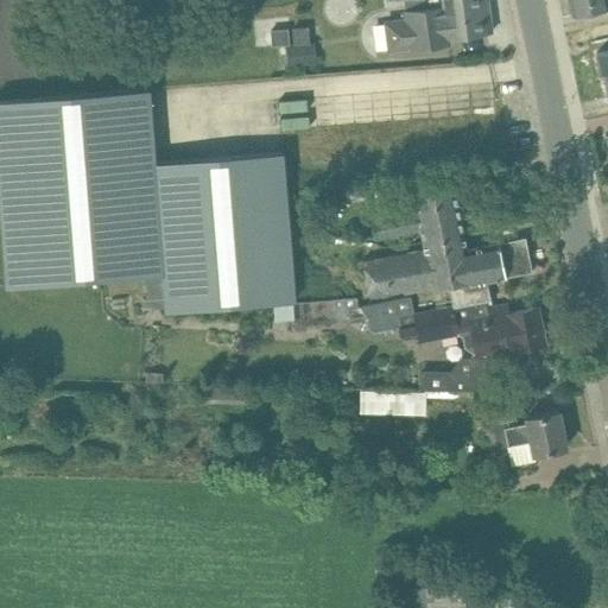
[(404,0),(405,11),(404,11),(405,18),(382,20),(387,51),(449,43),(449,37),(493,31),(487,0),(404,0)]
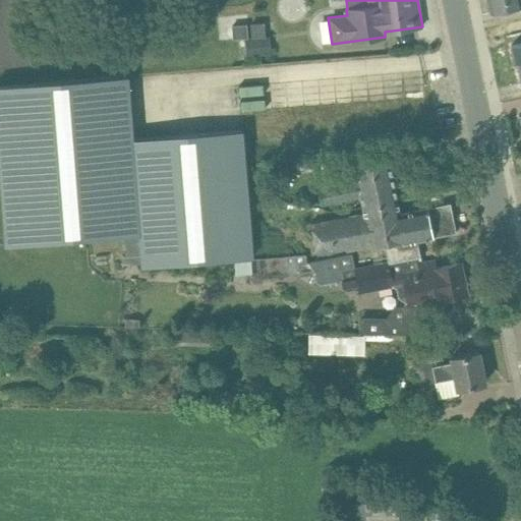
[(487,0),(490,13),(520,6),(520,5),(519,0),(487,0)]
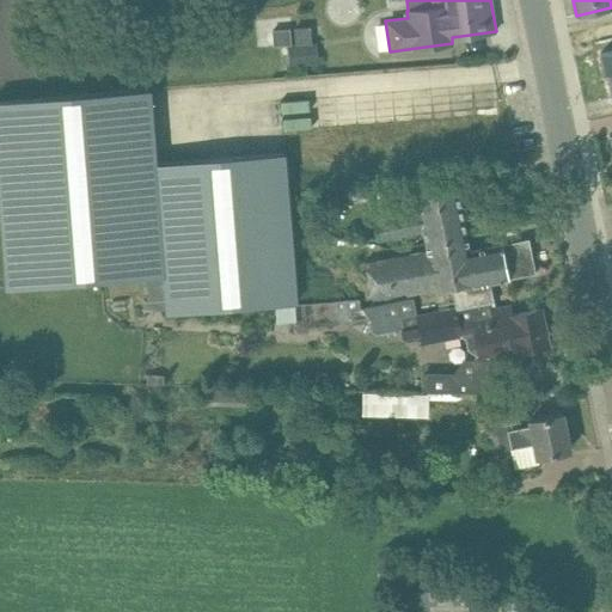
[(271,28),(273,47),(285,47),(285,65),(312,63),(311,26),(271,28)]
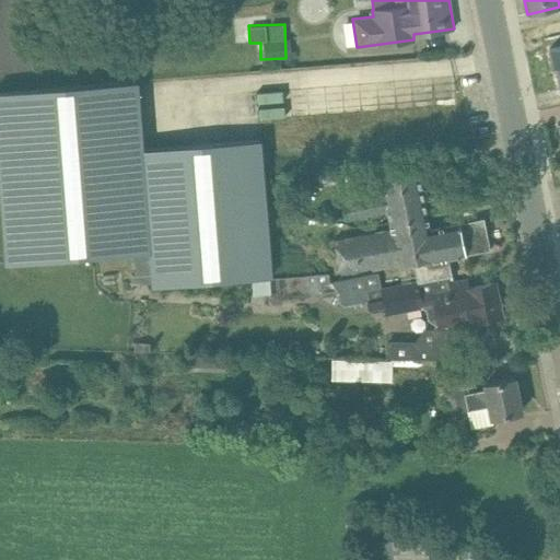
[(559,46),(549,49),(552,66),(556,65),(559,84),(559,46)]
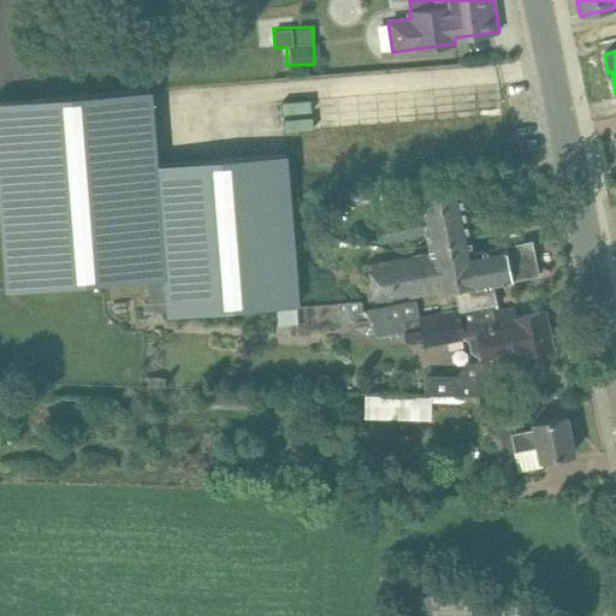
[(152,89),(0,100),(0,199),(7,289),(166,277),(167,315),(297,304),(285,154),(224,155),(158,164),(152,89)]
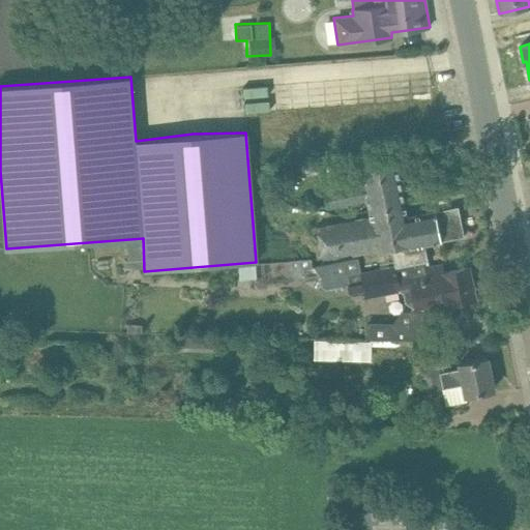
[(369,211),(404,204),(395,164),(361,171),(361,174),(326,180),(328,188),(323,189),(326,207),(366,199),(369,211)]
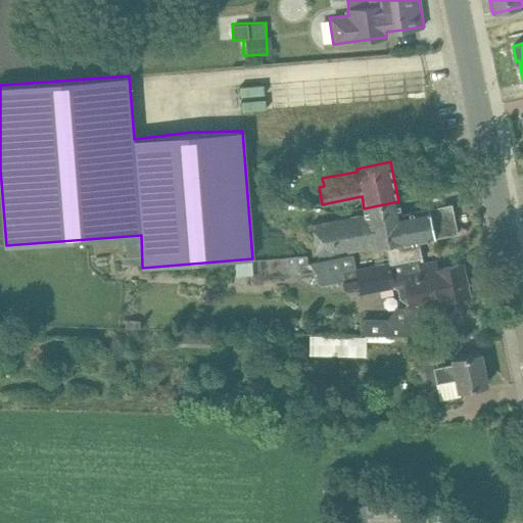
[(398,201),(364,208),(365,215),(313,225),(316,251),(318,255),(346,250),(347,252),(372,247),(372,248),(386,245),(389,263),(389,264),(401,262),(421,257),(422,259),(419,241),(458,233),(452,203),(401,215),(398,201)]
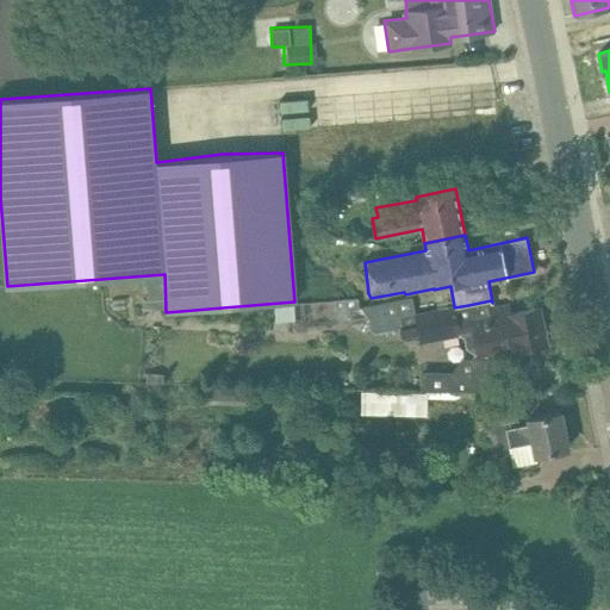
[(411,298),(361,306),(369,318),(371,330),(374,331),(403,327),(402,318),(415,315),(411,298)]
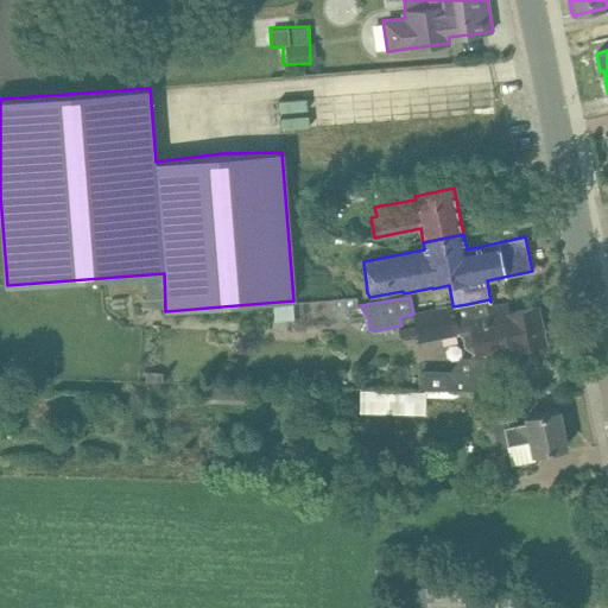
[(491,302),(468,308),(473,331),(460,334),(466,335),(468,348),(477,354),(513,346),(514,349),(545,343),(537,308),(508,314),(506,304),(492,306),(491,302)]
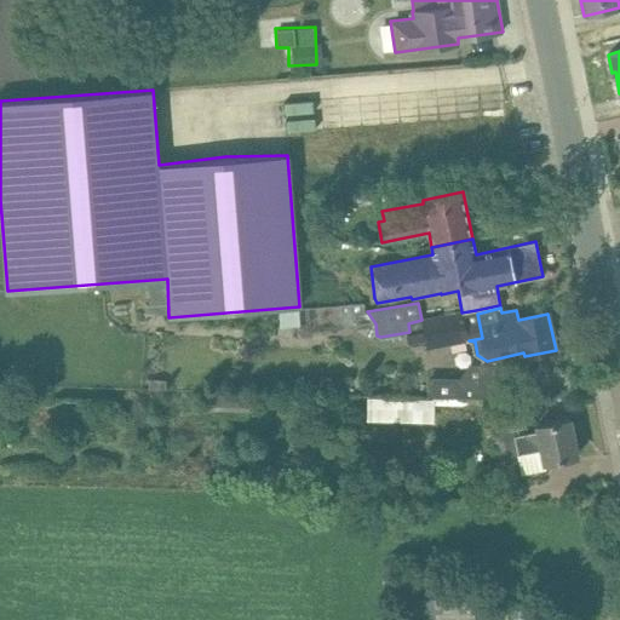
[(461,311),(422,320),(428,349),(469,340),(482,338),(477,314),(476,310),(461,313),(461,311)]
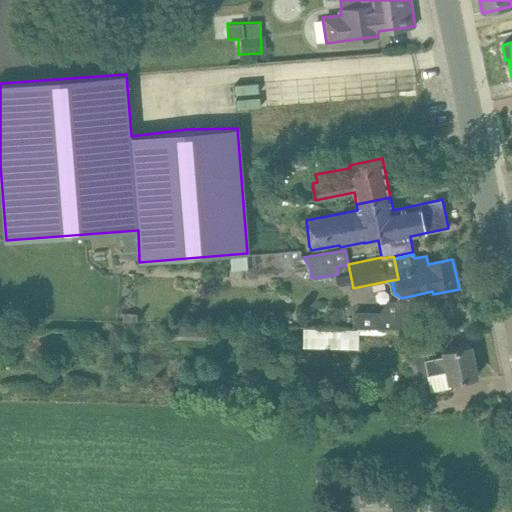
[(410,329),(411,314),(355,312),(354,328),(386,328),(410,329)]
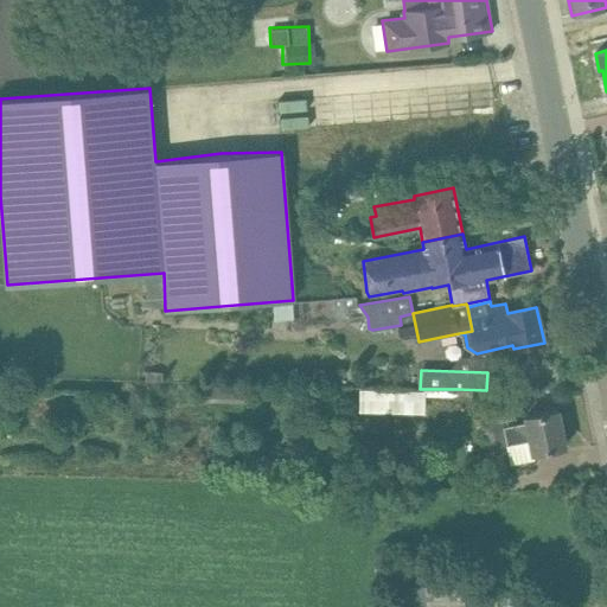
[(423,415),(425,395),(358,389),(358,411),(423,415)]
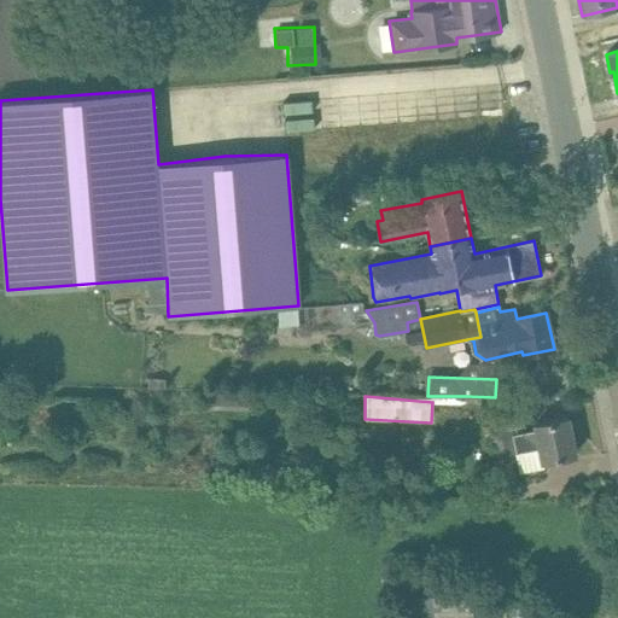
[(575,454),(567,418),(535,424),(536,430),(513,433),(511,426),(490,430),(496,464),(517,459),(520,473),(544,468),(543,461),(575,454)]
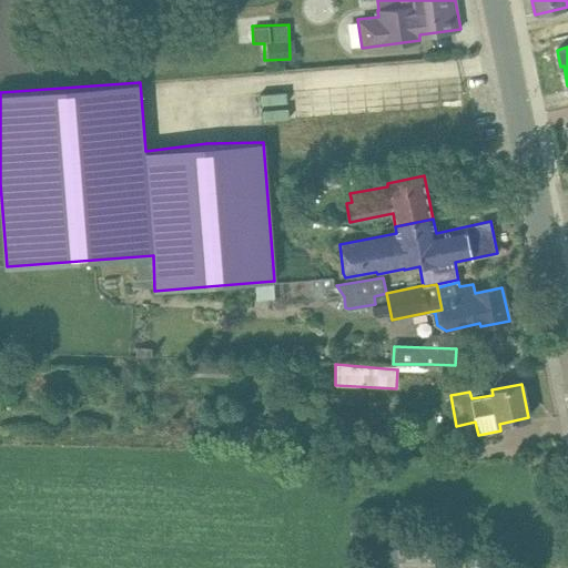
[(307,438),(291,437),(291,453),(307,454),(307,438)]
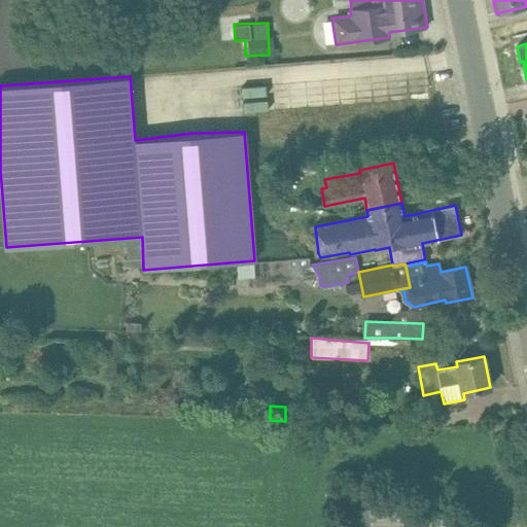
[(346,506),(346,526),(412,526),(412,505),(346,506)]
